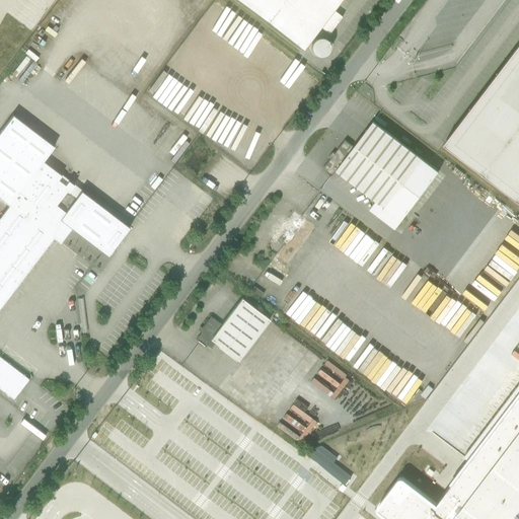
[(238,0),(302,49),(319,26),(329,34),(343,16),(332,9),(339,0),(238,0)]
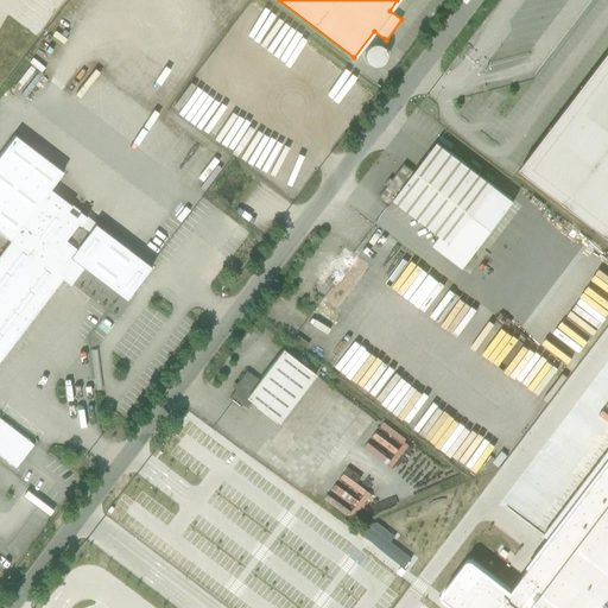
[(367,54),(379,67),(393,54),(381,40),(367,54)]
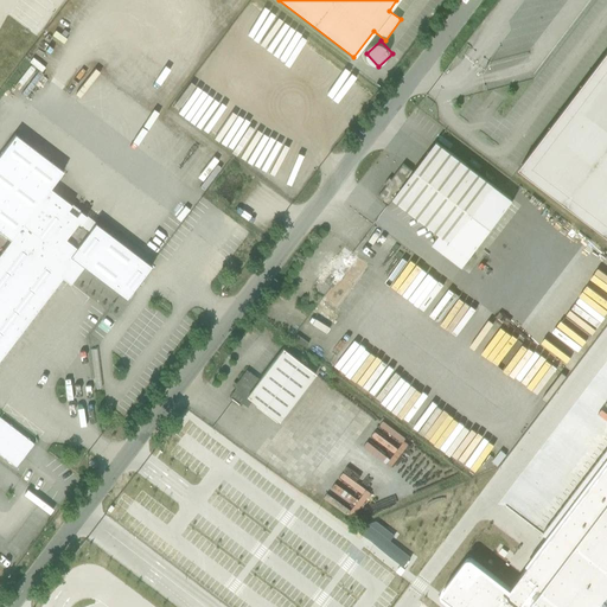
[(606,235),(606,52),(519,168),(606,235)]
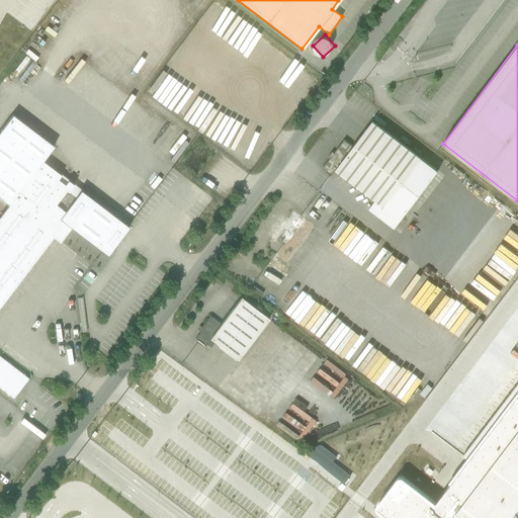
[(0,217),(0,307),(54,237),(56,239),(58,237),(60,239),(69,226),(108,255),(130,227),(81,190),(76,196),(69,191),(74,184),(69,180),(65,184),(58,179),(62,175),(42,161),(54,146),(13,114),(0,132),(0,197),(9,204),(0,217)]
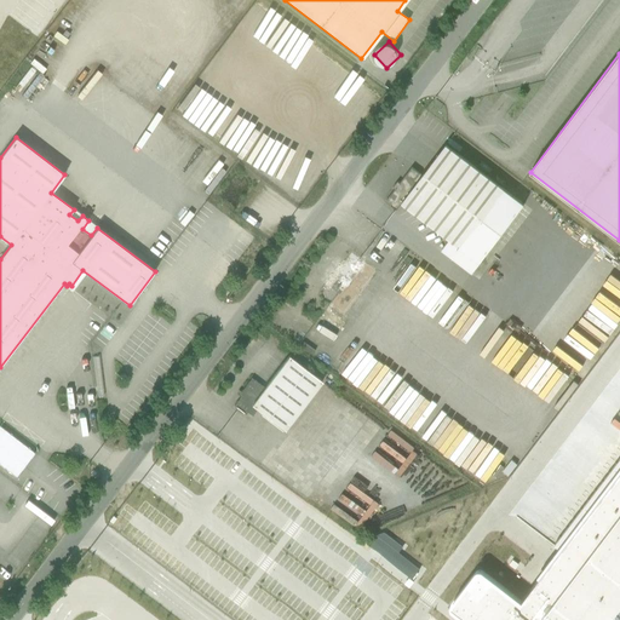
[(397,211),(402,204),(449,240),(442,250),(471,271),(524,204),(446,145),(423,176),(412,167),(400,183),(397,182),(392,189),(395,190),(385,202),(397,211)]
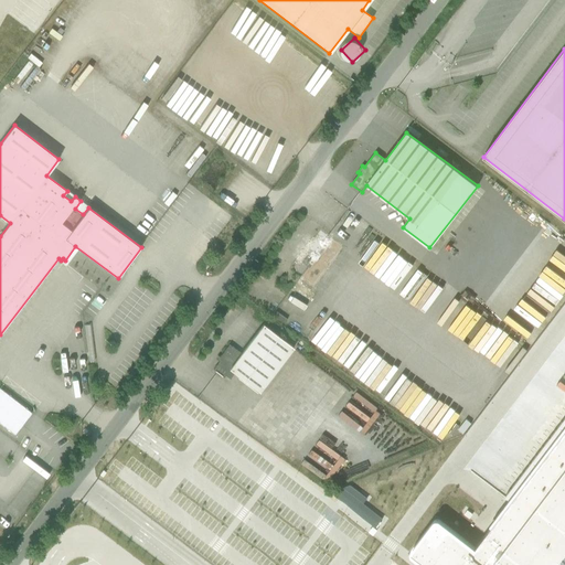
[(291,268),(315,285),(342,245),(320,230),(291,268)]
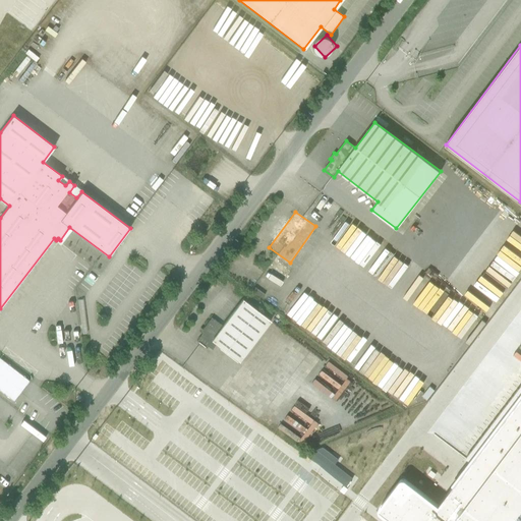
[(276,258),(268,269),(282,280),(290,270),(276,258)]
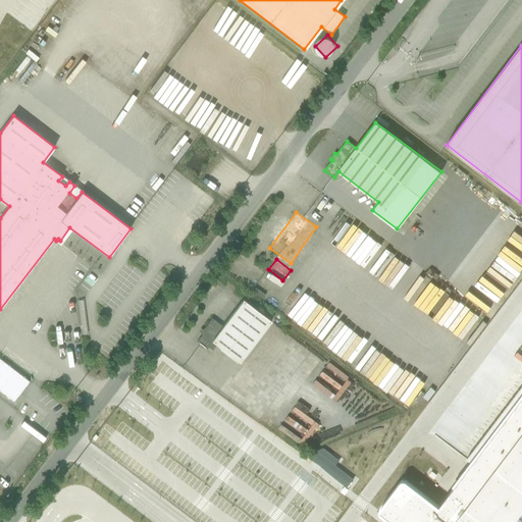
[(217,345),(241,363),(271,321),(244,300),(223,326),(212,318),(201,333),(203,334),(198,342),(201,345),(207,349),(209,347),(213,350),(217,345)]
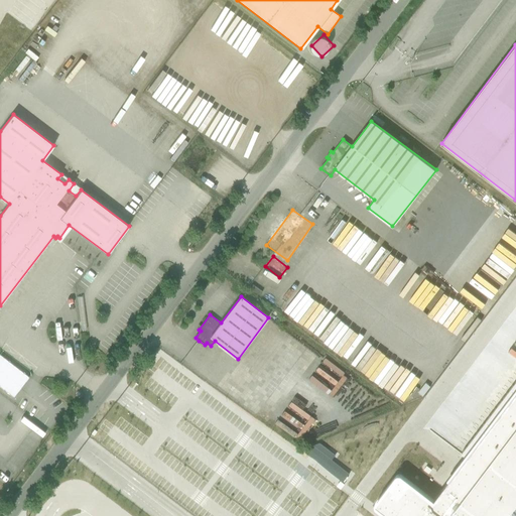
[(0,386),(13,397),(28,377),(0,355),(0,386)]
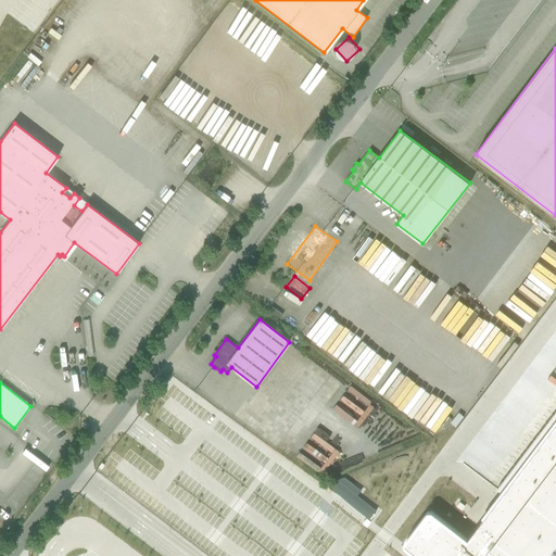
[(555,555),(555,412),(497,490),(503,494),(467,541),(430,512),(404,545),(418,555),(555,555)]
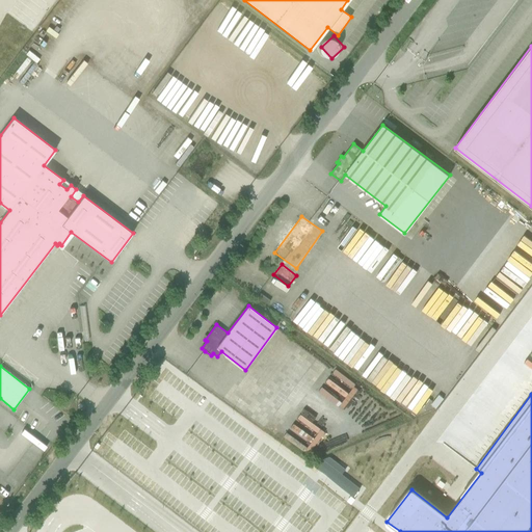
[(278,531),(282,527),(270,517),(259,531),(269,531),(273,528),(278,531)]
